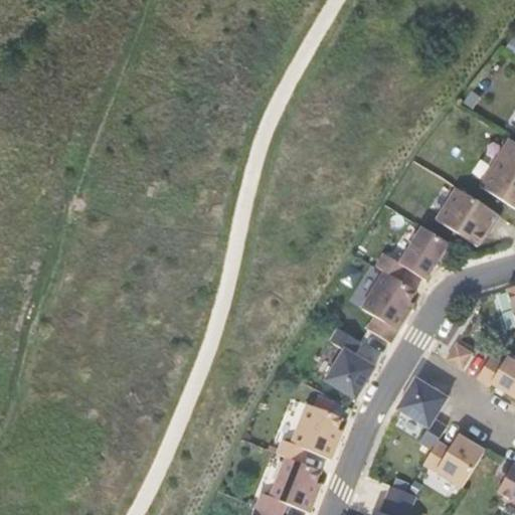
[(514,143),(510,140),(480,187),(514,208),(514,143)]
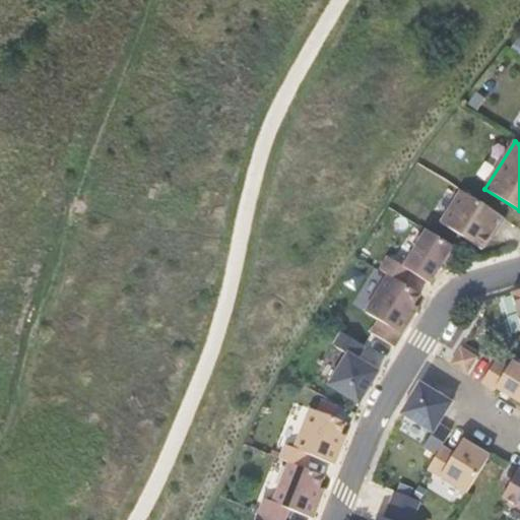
[(461,191),(441,222),(481,249),(494,230),(496,232),(504,218),(461,191)]
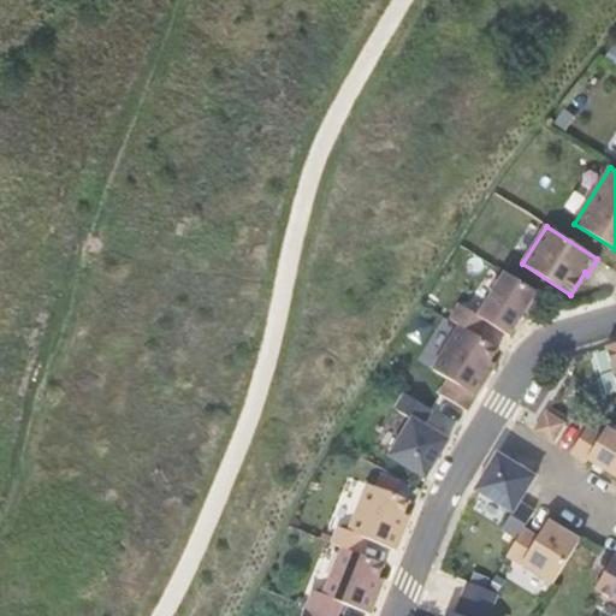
[(460,304),(450,320),(460,325),(478,337),(486,323),(509,336),(537,291),(505,273),(478,317),(460,304)]
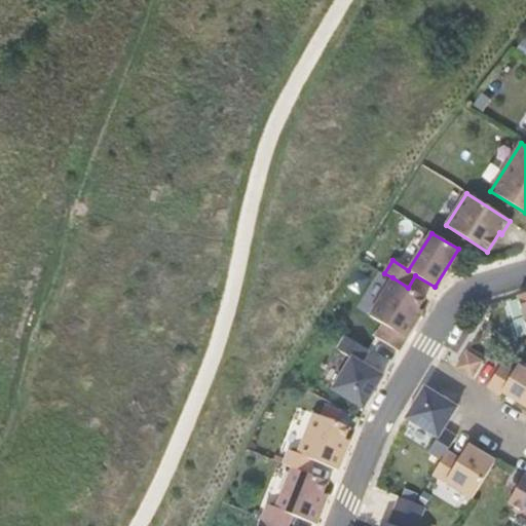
[(408,288),(392,277),(370,315),(383,324),(375,336),(399,350),(422,311),(418,309),(425,298),(408,288)]
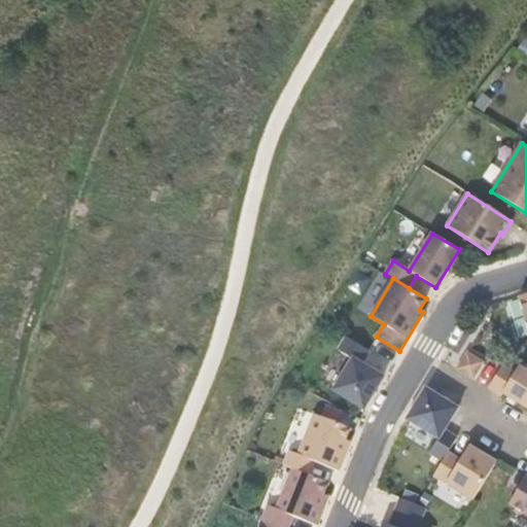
[(352,358),(332,390),(364,410),(384,377),(361,363),(370,350),(346,337),(339,350),(352,358)]
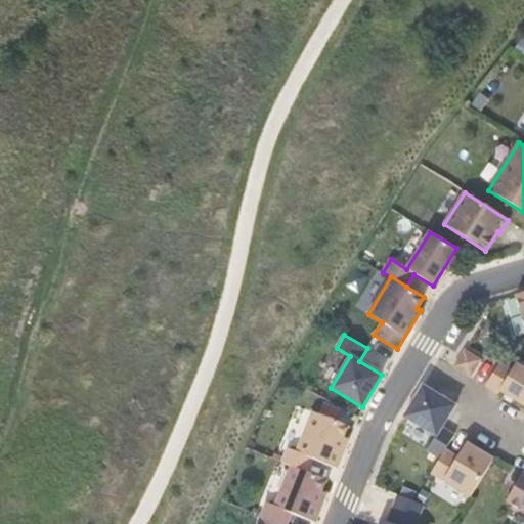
[(480,360),(465,350),(454,366),(471,376),(480,360)]
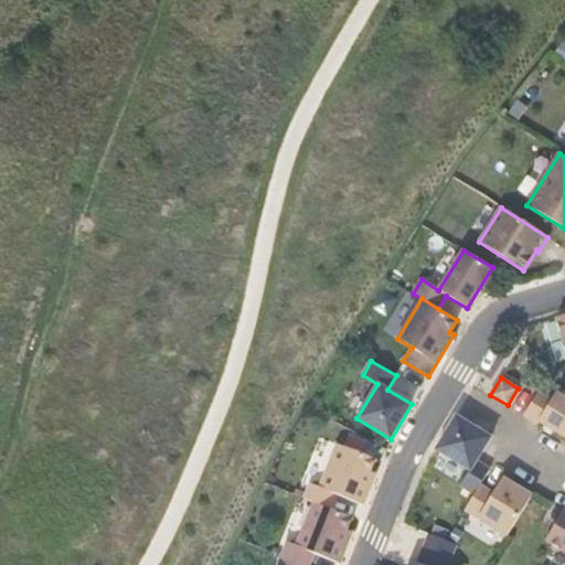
[(553,398),(539,391),(523,415),(537,424),(540,422),(564,437),(564,397),(556,393),(553,398)]
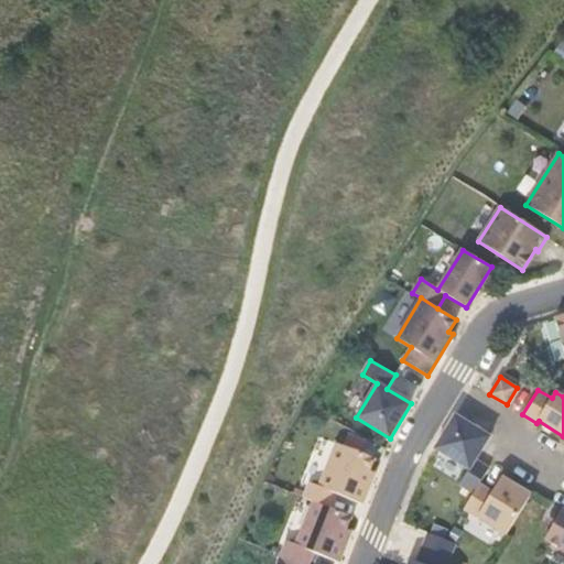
[(490,436),(455,415),(435,448),(468,469),(459,485),(474,494),(479,484),(489,468),(476,459),(490,436)]
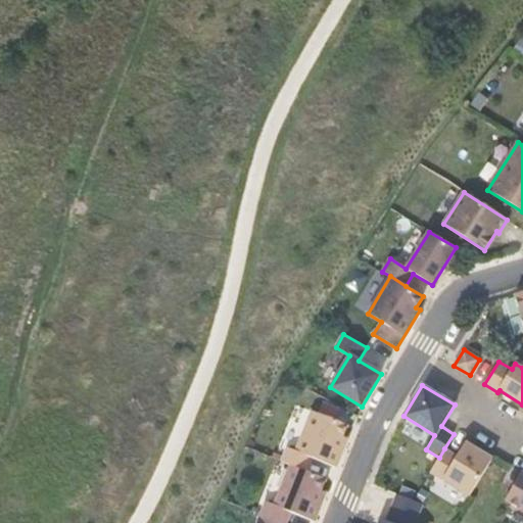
[(286,448),(282,462),(290,465),(306,471),(312,458),(336,468),(347,438),(343,437),(347,425),(312,412),(295,453),(286,448)]
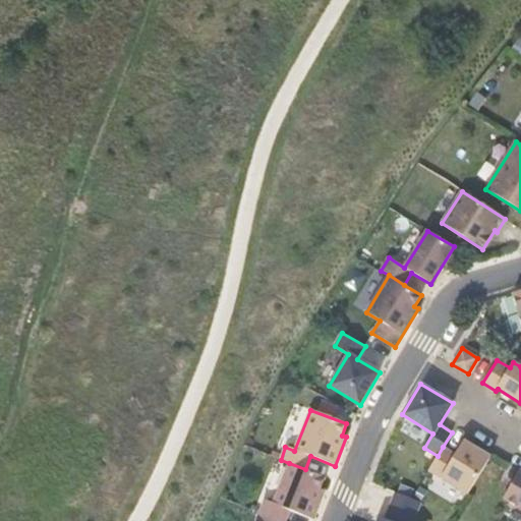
[(455,455),(443,447),(438,456),(428,470),(467,495),(489,457),(463,441),(455,455)]
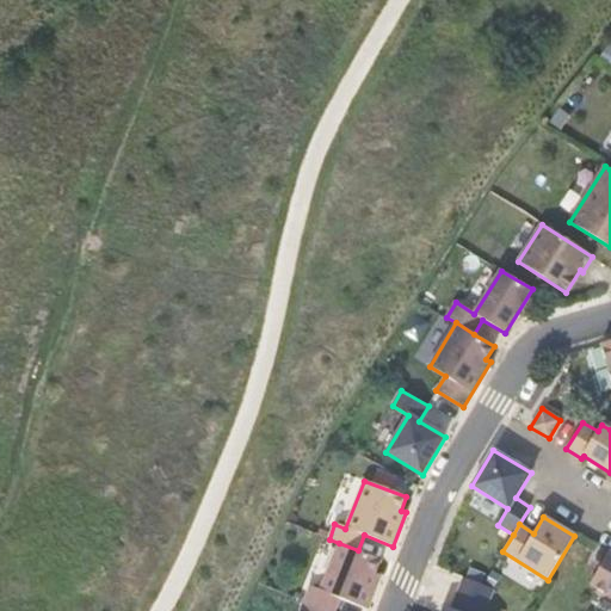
[(310,585),(303,602),(326,610),(334,610),(340,598),(368,609),(381,575),(375,574),(381,560),(358,550),(339,543),(321,590),(310,585)]
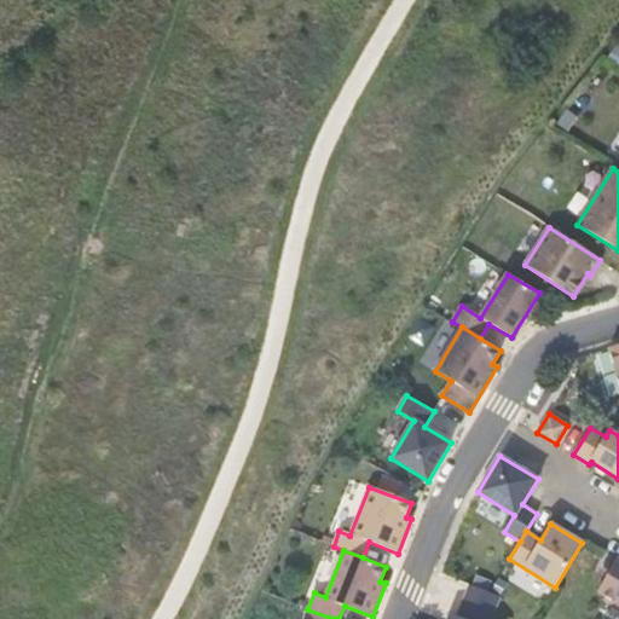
[(618,559),(597,591),(618,603),(618,559)]
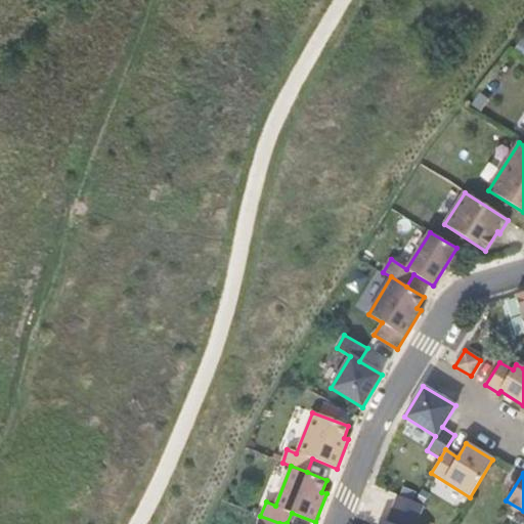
[(398,495),(387,523),(390,523),(415,523),(423,505),(398,495)]
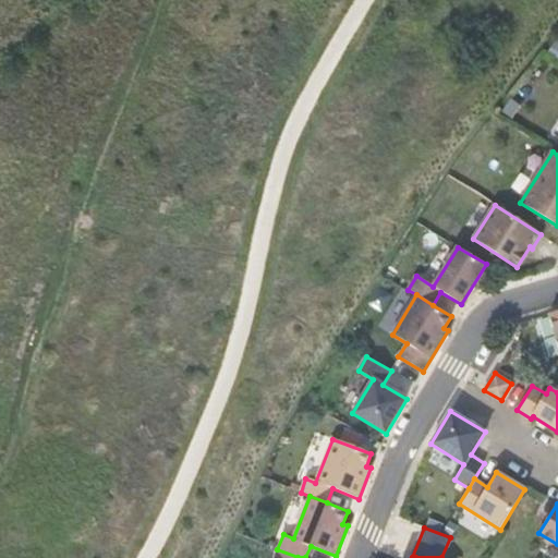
All buildings are outlined.
